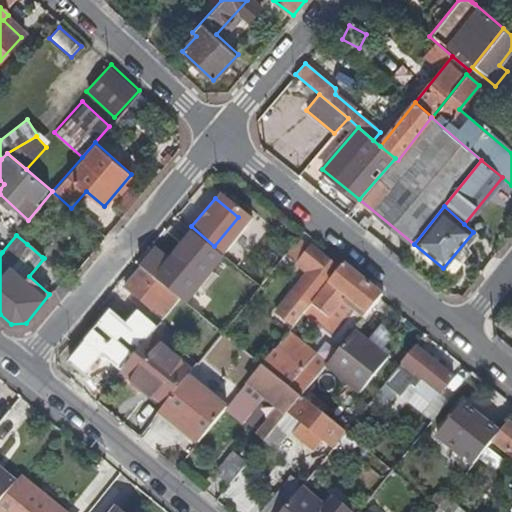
[(299,238),(283,257),(296,267),(295,268),(306,277),(274,317),(290,330),(303,312),(308,307),(306,306),(336,268),(311,248),(310,249),(299,238)]
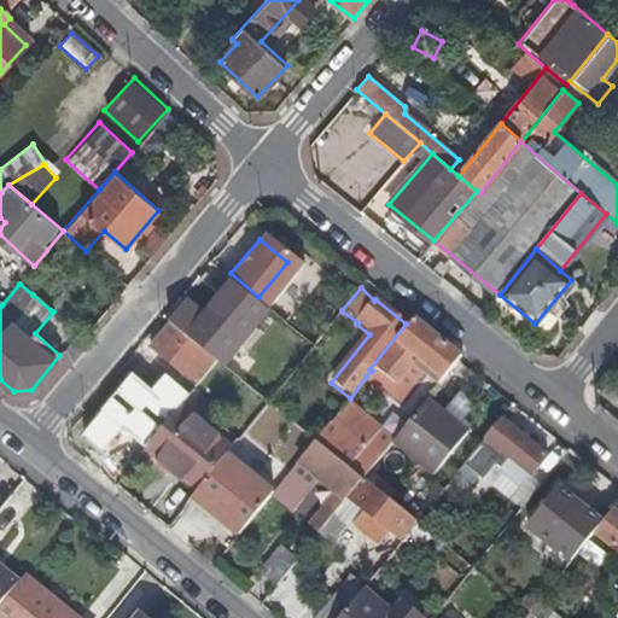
[(184,303),(168,322),(170,325),(215,361),(237,378),(252,359),(184,303)]
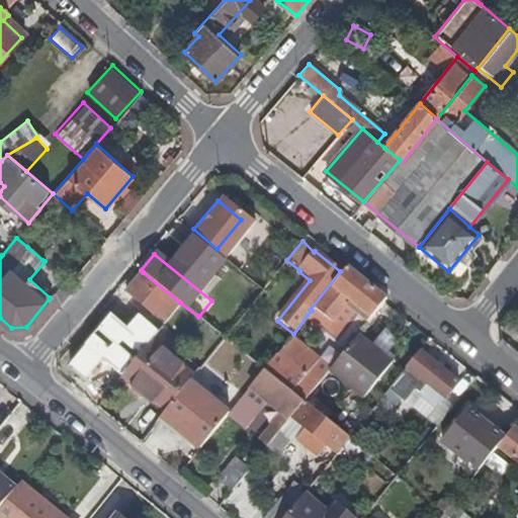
[(350,309),(366,322),(384,299),(385,297),(347,266),(312,311),(307,316),(315,322),(322,323),(332,331),(350,309)]
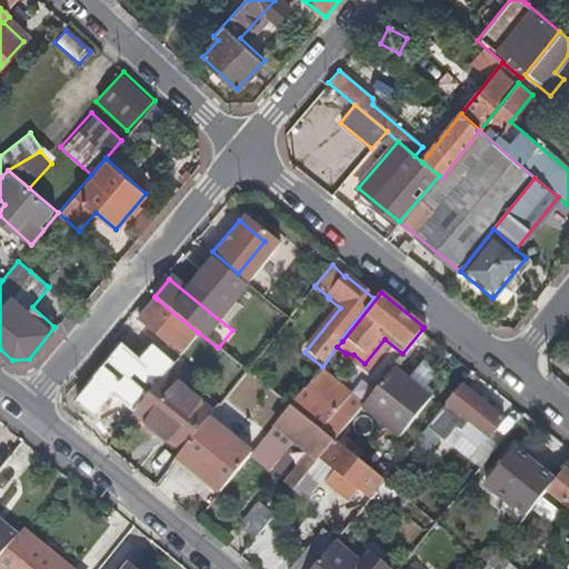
[(169,345),(163,352),(109,418),(121,428),(136,411),(168,371),(198,332),(157,299),(139,319),(145,323),(169,345)]
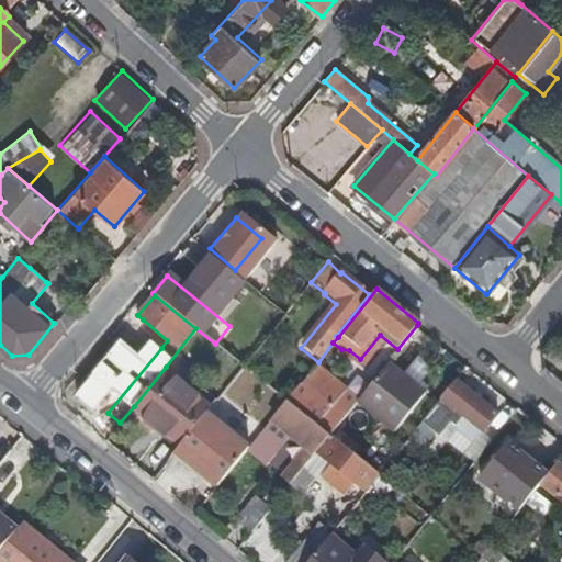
[(167,340),(143,319),(136,326),(161,348),(167,340)]
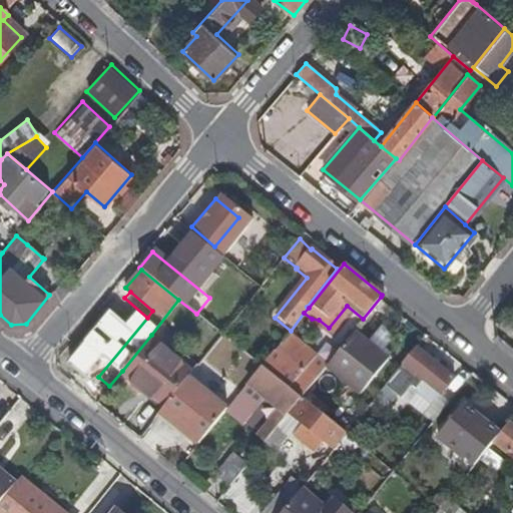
[(367,340),(386,357),(389,353),(382,347),(391,337),(378,326),(367,340)]
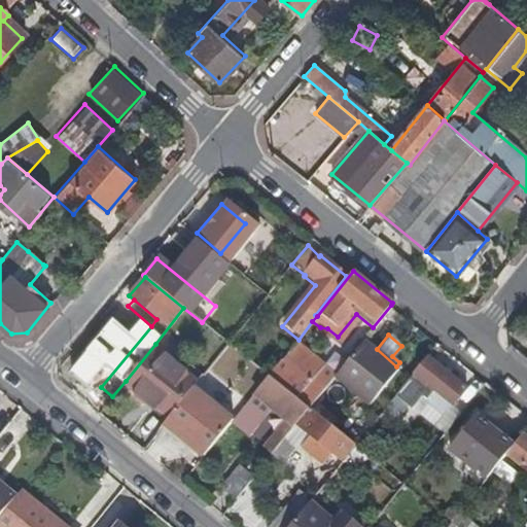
[(396,366),(377,349),(363,339),(335,376),(369,405),(398,367),(396,366)]
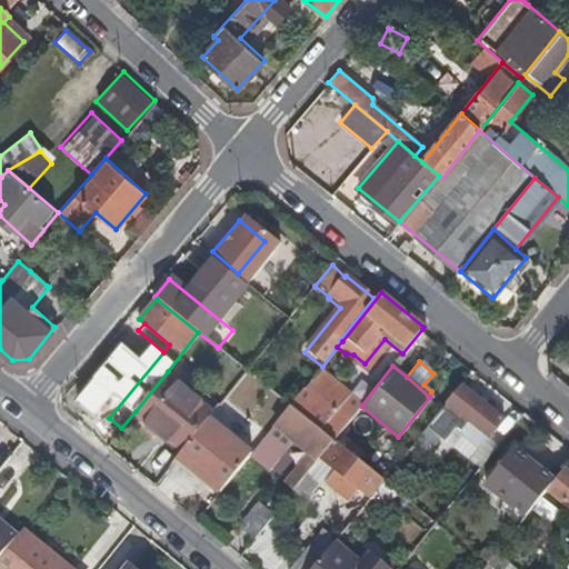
[(216,409),(168,371),(136,411),(183,449),(209,418),(216,409)]
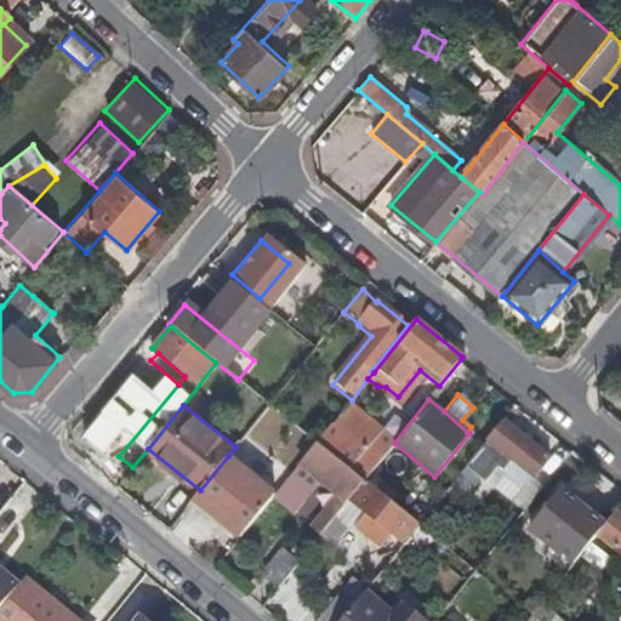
[(394,443),(347,405),(317,443),(364,482),(394,443)]
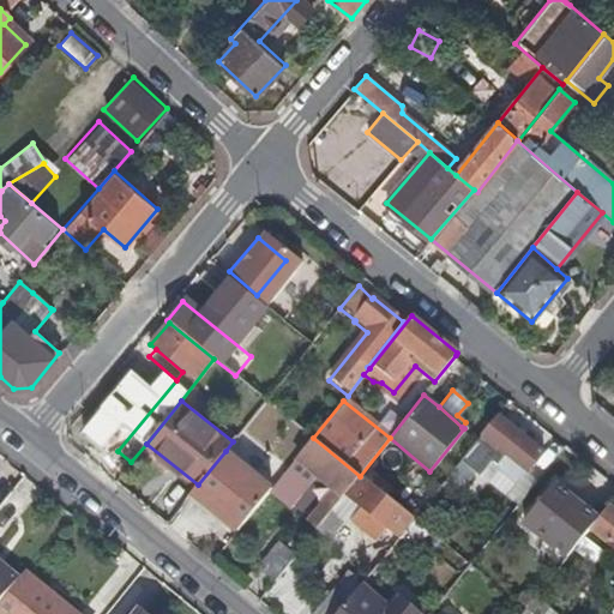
[(542,452),(497,415),(452,470),(465,481),(473,473),(477,476),(492,459),(497,464),(518,481),(525,471),(527,473),(542,452)]
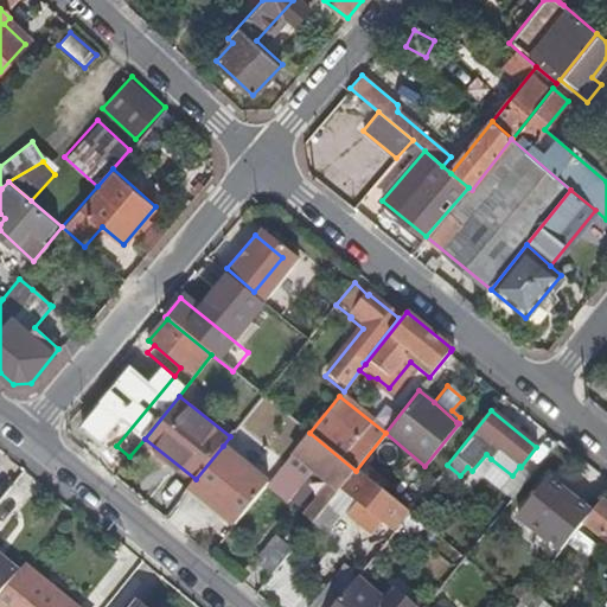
[(312,467),(339,490),(340,489),(356,471),(310,433),(269,483),(287,498),(312,467)]
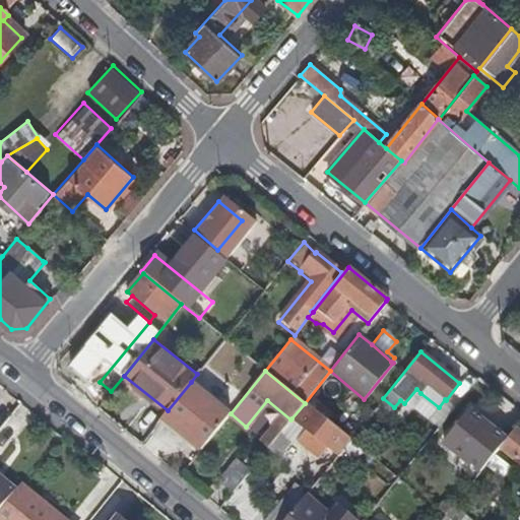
[(231,413),(191,382),(168,410),(163,417),(201,450),(231,413)]
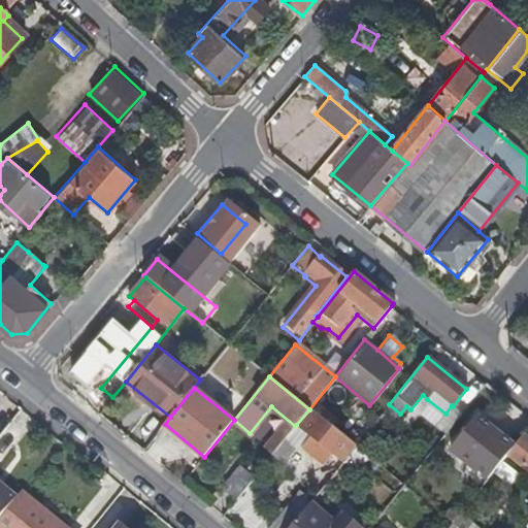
[(328,451),(342,462),(355,447),(309,409),(296,425),(310,436),(302,448),(319,462),(328,451)]
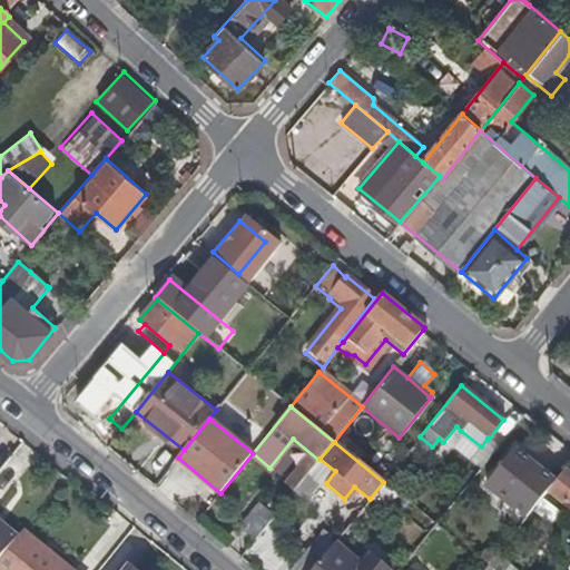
[(485,485),(526,518),(548,491),(556,482),(520,453),(510,465),(504,461),(485,485)]
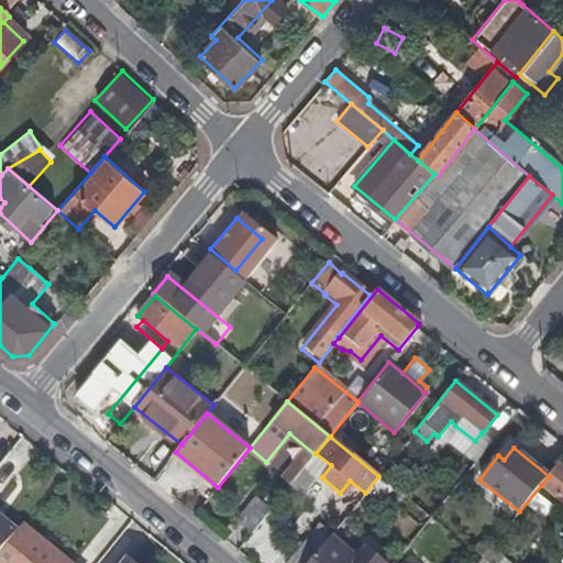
[(283,478),(290,484),(304,468),(309,462),(301,456),(283,478)]
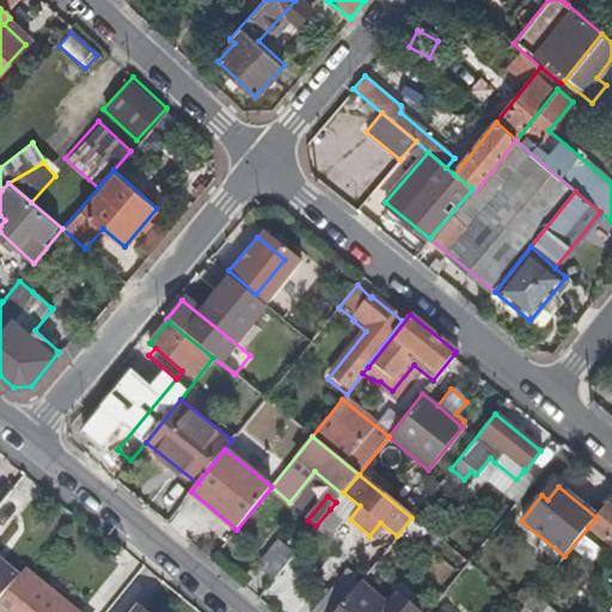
[(588,527),(611,546),(611,507),(607,503),(597,518),(588,527)]
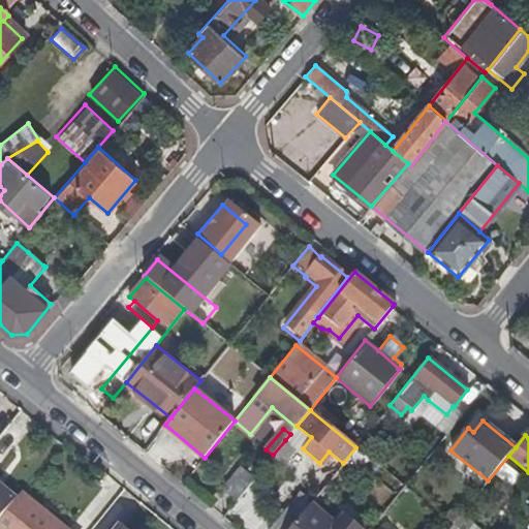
[(296,449),(285,440),(273,455),(272,456),(282,464),(296,449)]
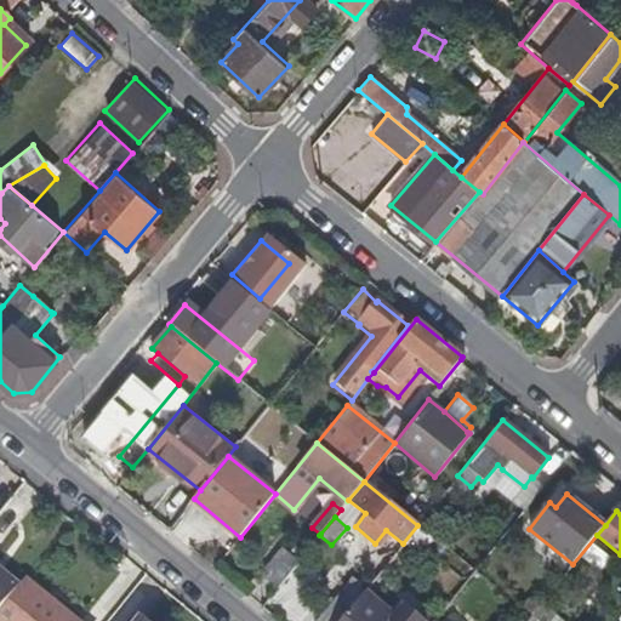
[(417,557),(433,537),(417,525),(403,543),(402,545),(417,557)]
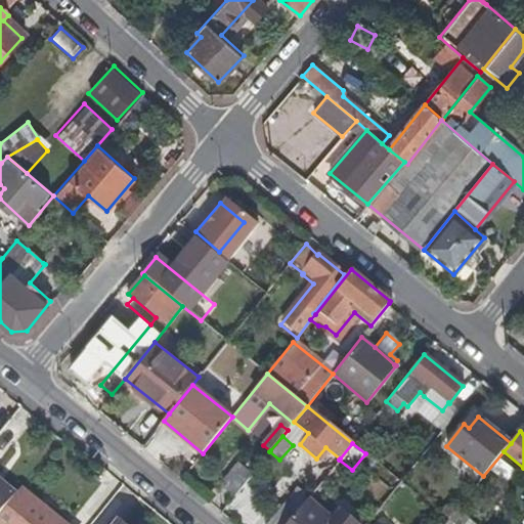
[(220,486),(233,497),(252,474),(238,464),(220,486)]
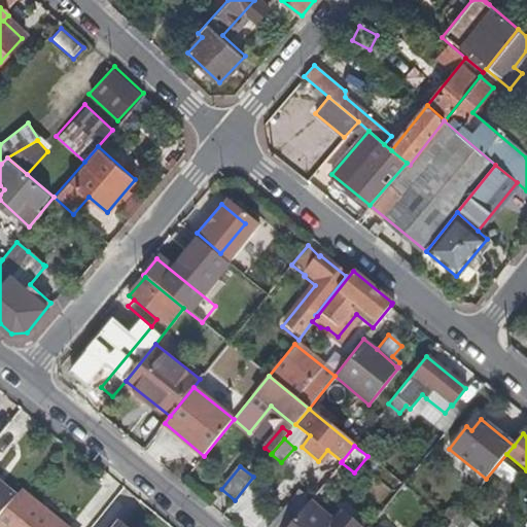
[(0,484),(0,515),(16,495),(1,483),(0,484)]
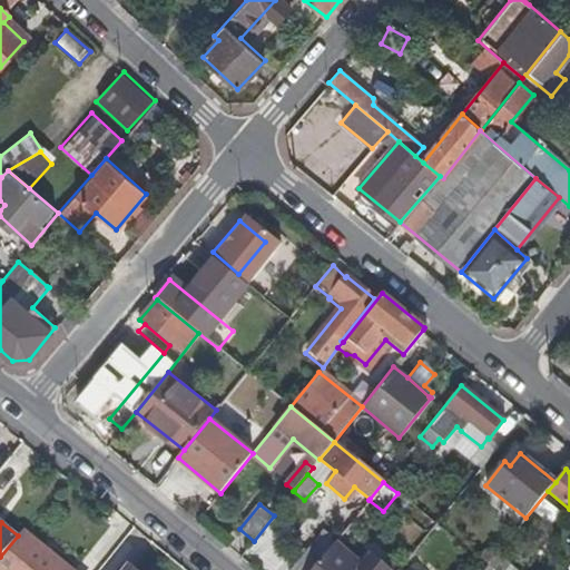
[(287,569),(311,569),(335,541),(322,531),(287,569)]
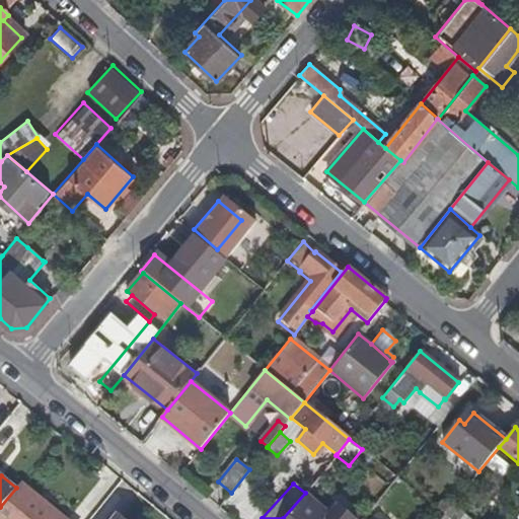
[(0,507),(0,518),(59,518),(16,488),(0,507)]
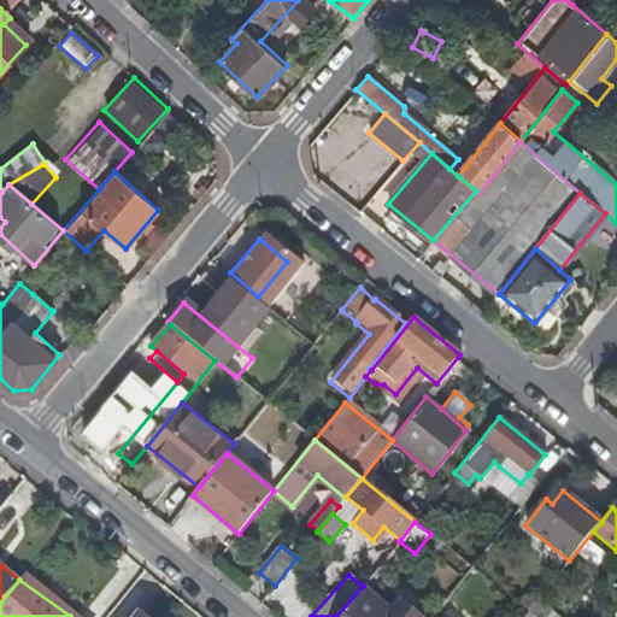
[(391,609),(363,586),(336,616),(418,616),(398,599),(391,609)]
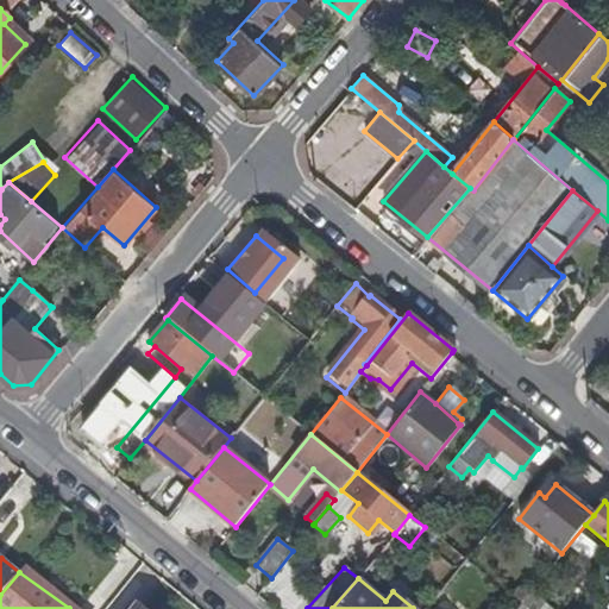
[(518,586),(510,595),(521,604),(528,595),(518,586)]
